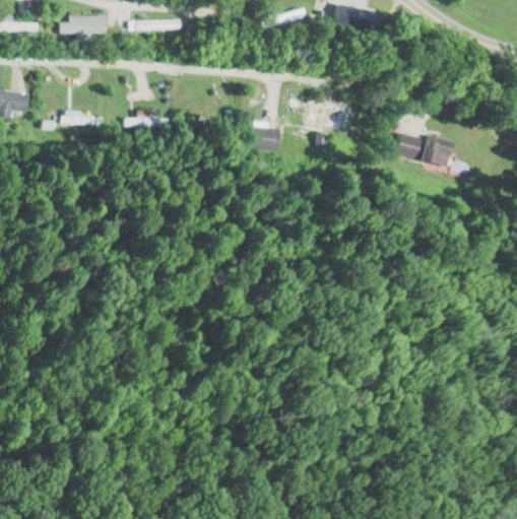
[(59,22),(59,35),(105,35),(105,14),(68,14),(68,22),(59,22)]
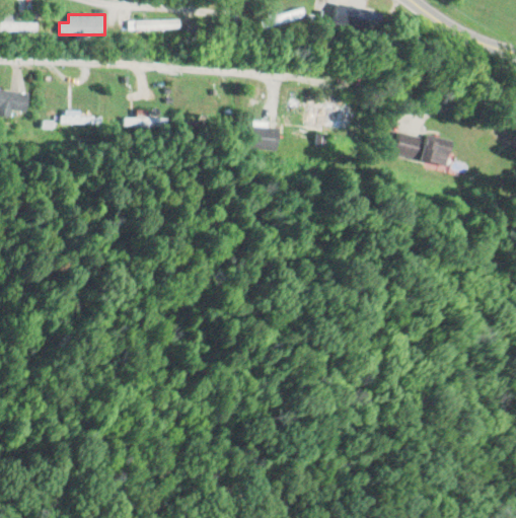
[(12,16),(3,16),(3,31),(39,31),(39,23),(12,23),(12,16)]
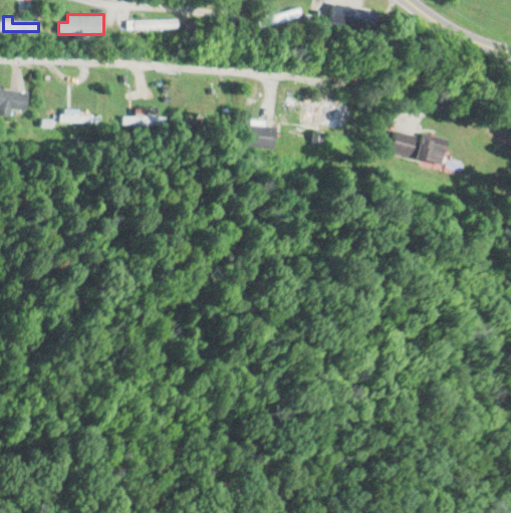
[(0,112),(25,114),(27,90),(0,88),(0,112)]
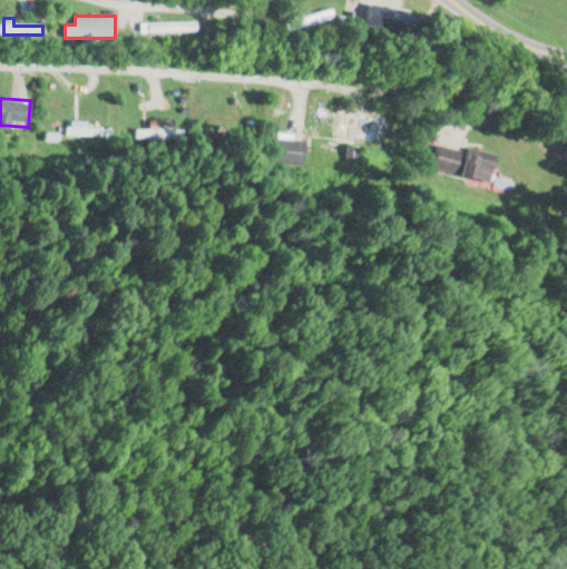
[(383,141),(385,119),(338,115),(335,138),(383,141)]
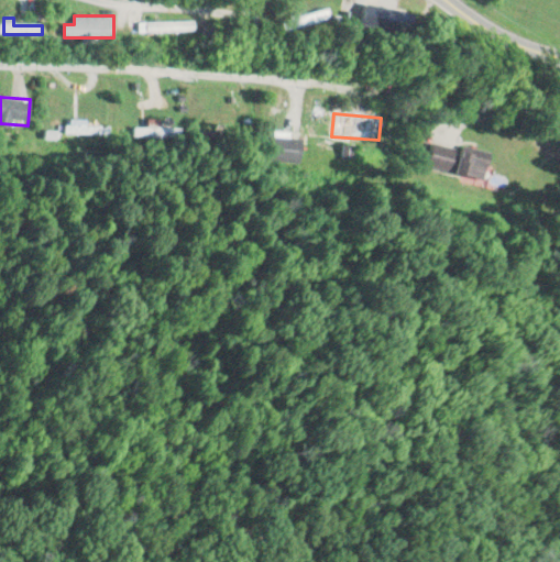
[(273,164),(306,164),(306,138),(273,138),(273,164)]
